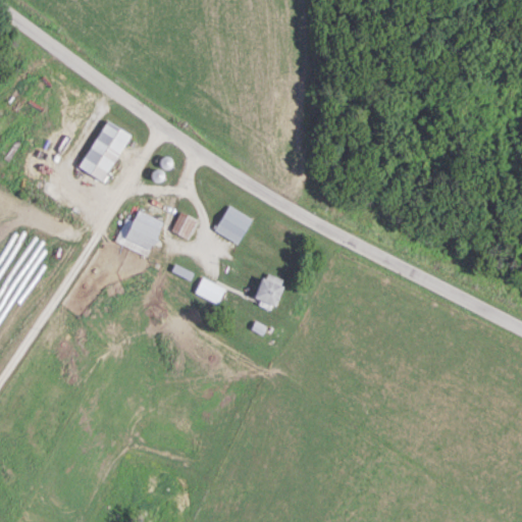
[(128,134),(102,120),(76,168),(103,183),(128,134)]
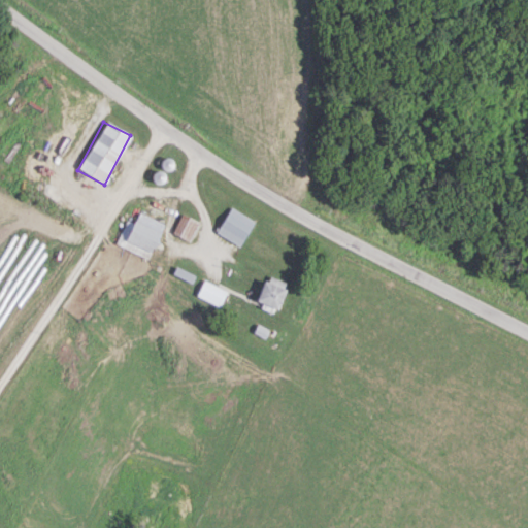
[(213,232),(238,248),(255,223),(230,207),(213,232)]
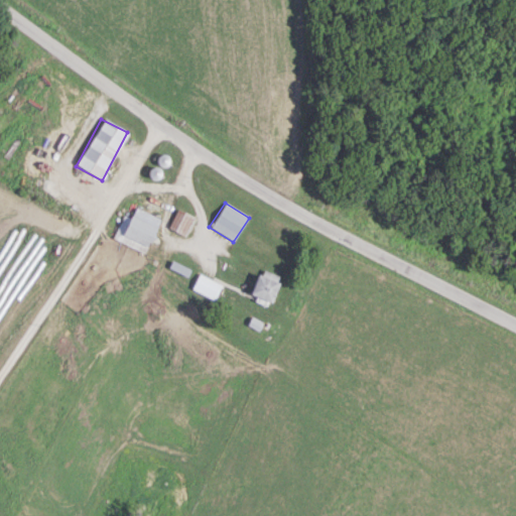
[(158,219),(134,207),(129,218),(124,215),(112,239),(143,253),(158,219)]
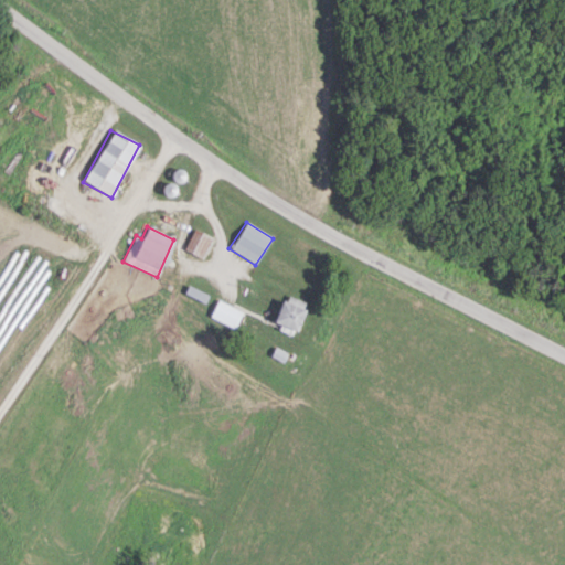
[(204,259),(214,237),(193,228),(184,251),(204,259)]
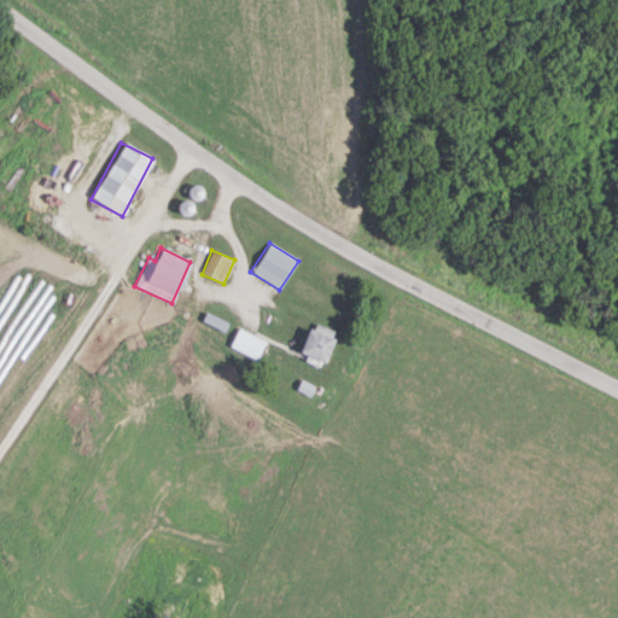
[(305,326),(297,353),(324,361),(333,331),(318,326),(316,330),(305,326)]
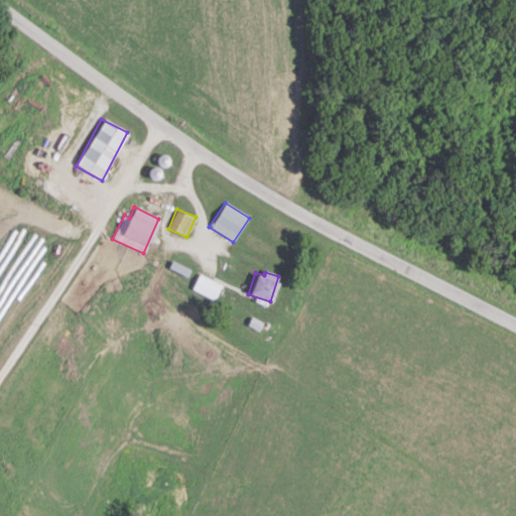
[(190,288),(214,299),(222,284),(198,273),(190,288)]
